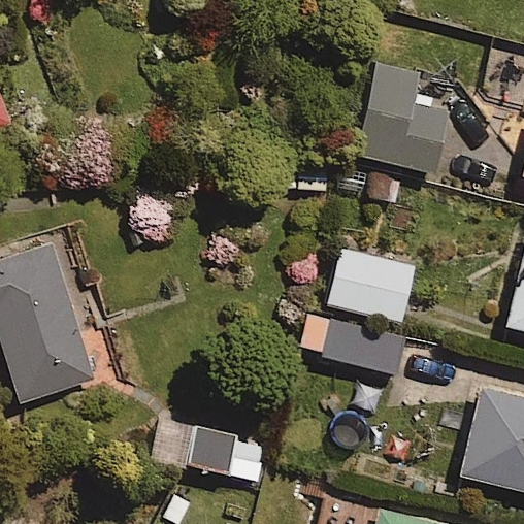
[(420,71),(378,62),(357,158),(434,174),(448,113),(413,106),(420,71)]
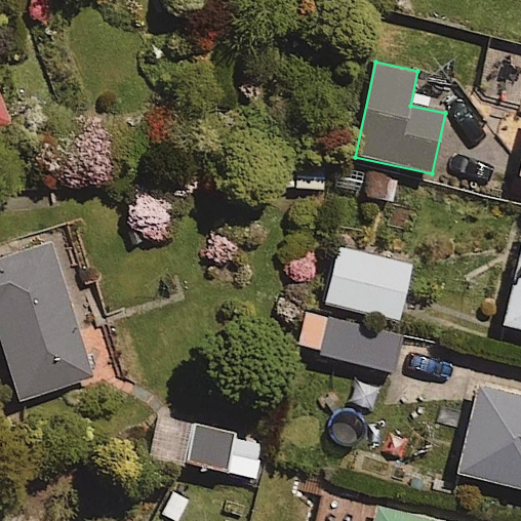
[(0,128),(12,123),(0,94),(0,128)]
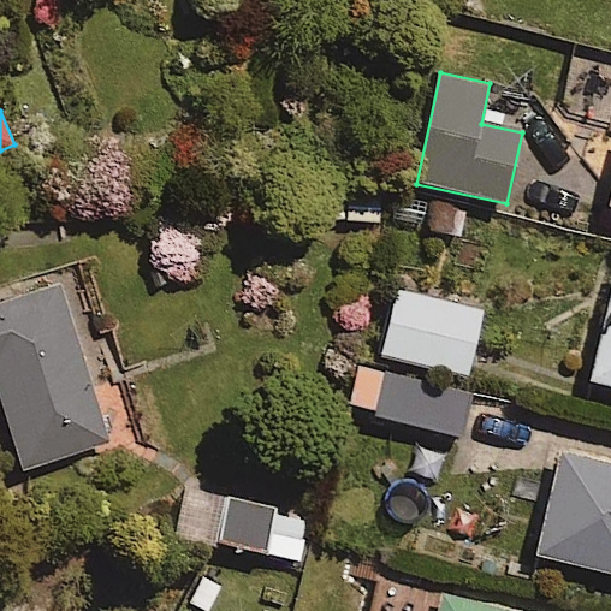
[(111,443),(59,286),(0,304),(0,401),(23,472),(111,443)]
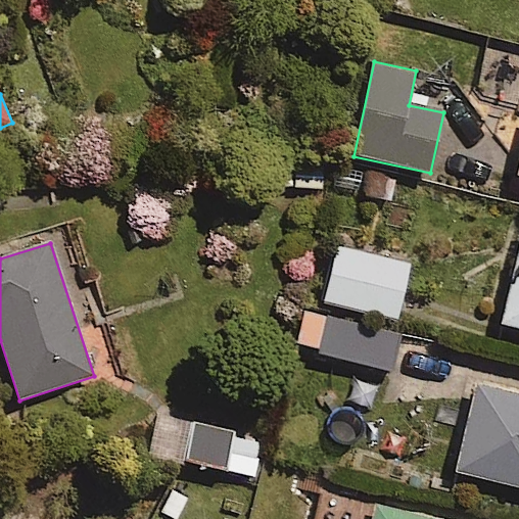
[(412,264),(337,245),(324,300),(398,319),(412,264)]
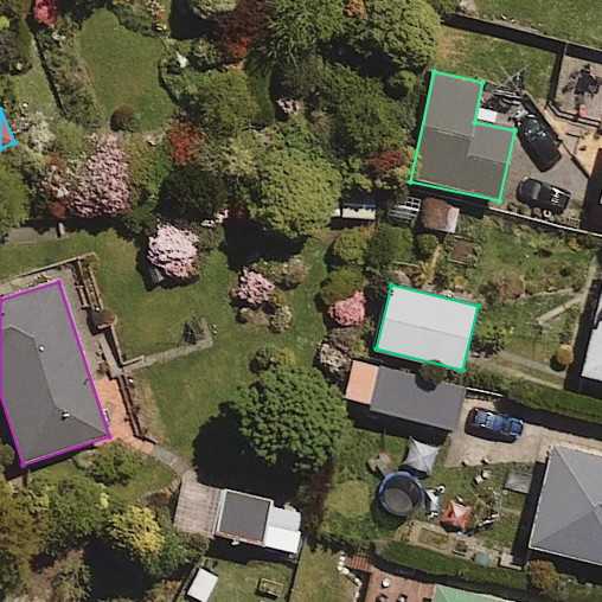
[(601,299),(582,377),(601,382),(601,299)]
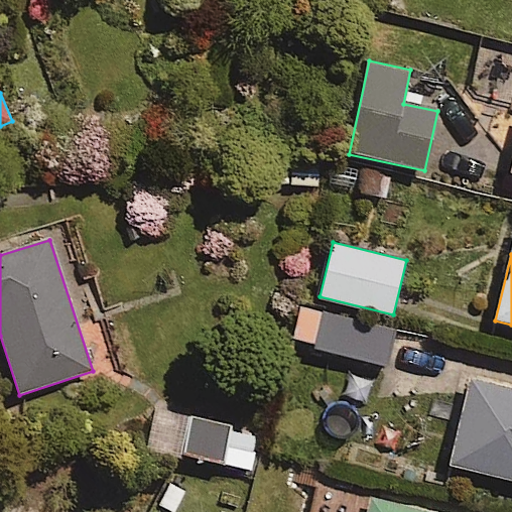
[(396,332),(301,307),(293,343),(388,366),(396,332)]
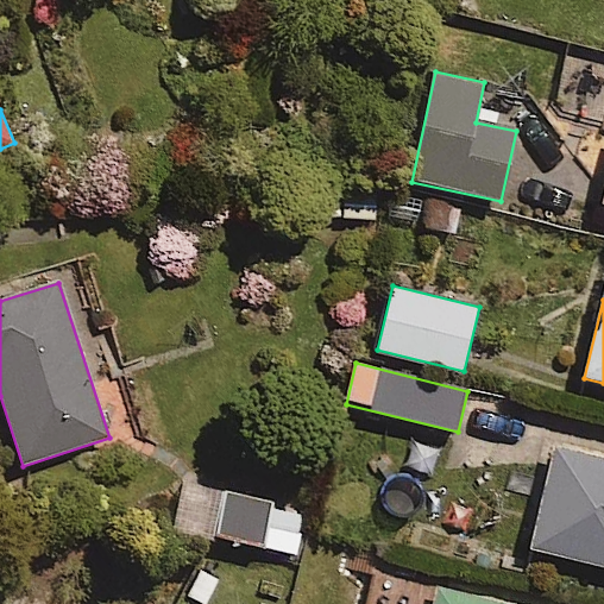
[(603,464),(553,452),(530,552),(603,568),(603,464)]
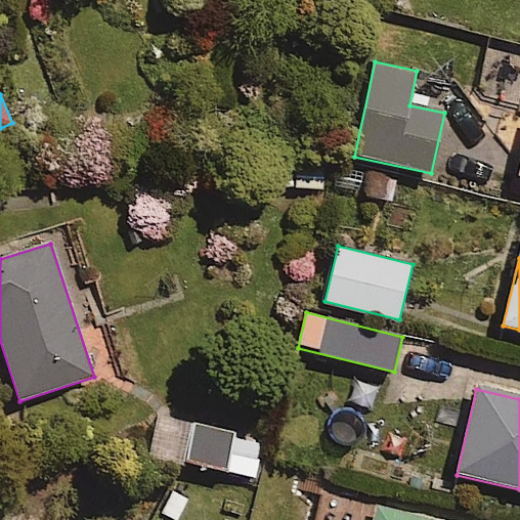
[(259,433),(163,415),(156,457),(251,475),(259,433)]
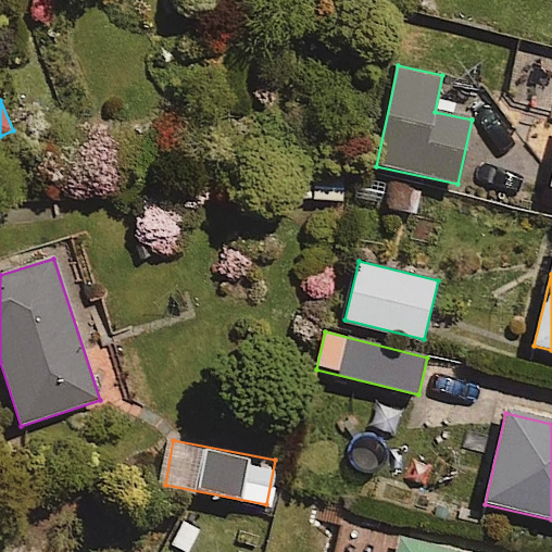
[(447,551),(398,540),(394,551),(447,551)]
